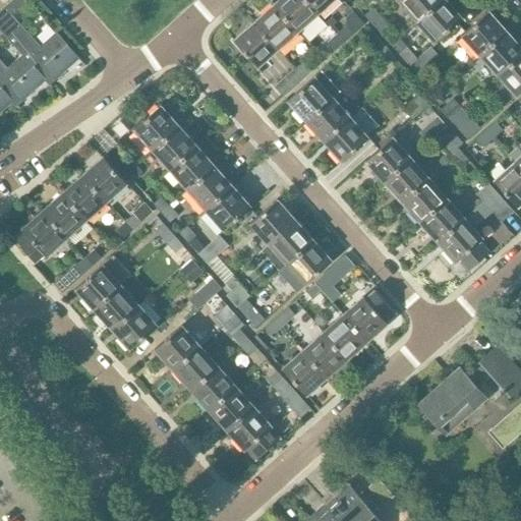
[(84,65),(55,33),(39,46),(10,14),(26,0),(25,0),(11,0),(0,10),(0,29),(52,88),(52,87),(49,83),(77,59),(83,66),(84,65)]
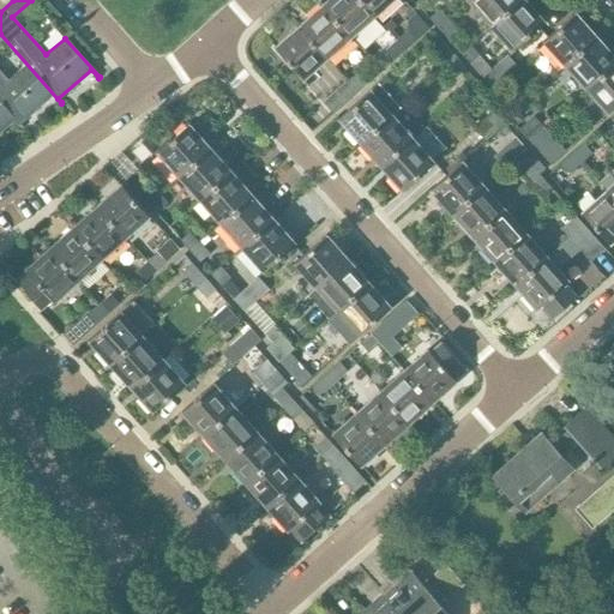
[(360,0),(329,0),(324,6),(351,37),(375,17),(360,0)]
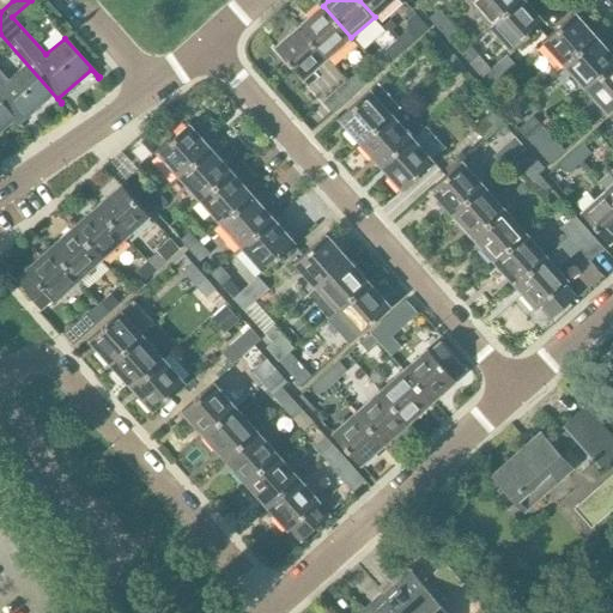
[(359,0),(375,17),(392,0),(359,0)]
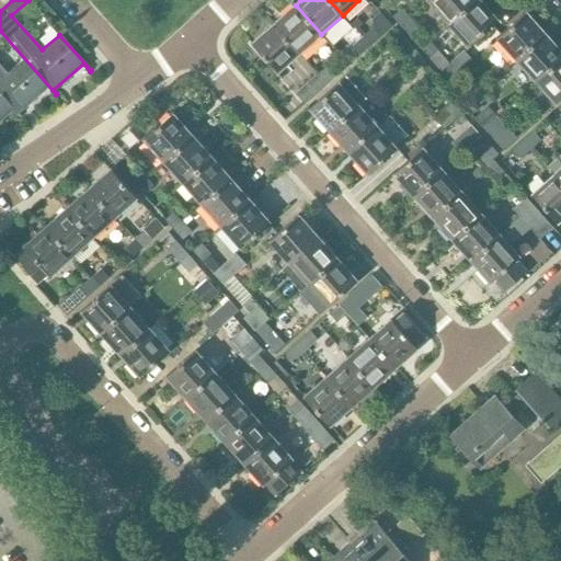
[(476,0),(433,0),(430,2),(449,24),(476,0)]
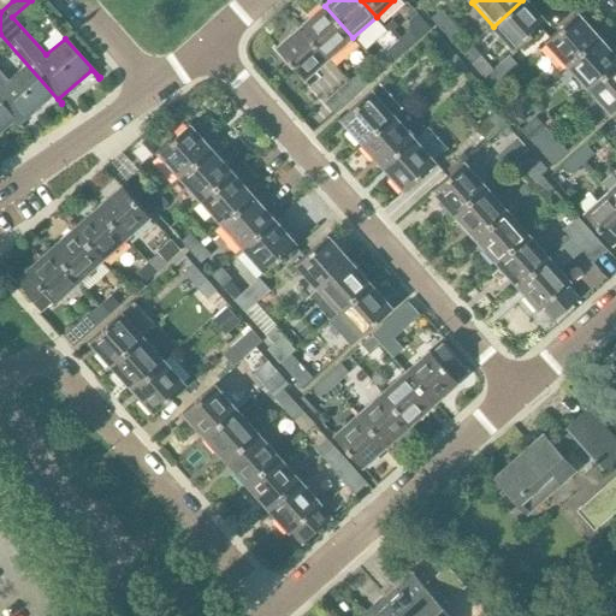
[(526,0),(522,0),(493,27),(515,52),(546,23),(526,0)]
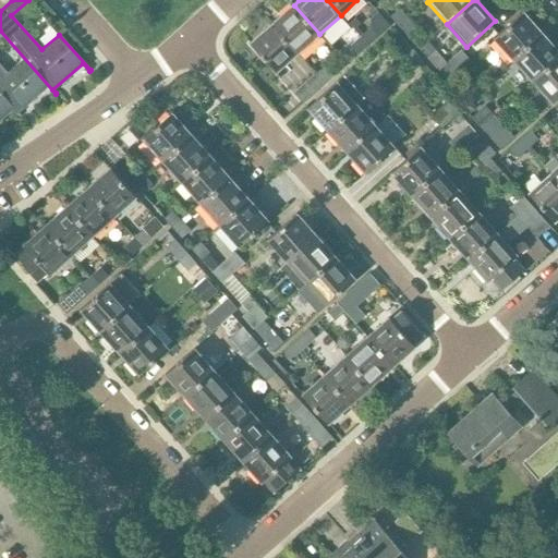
[(298,53),(319,34),(294,5),(273,24),(298,53)]
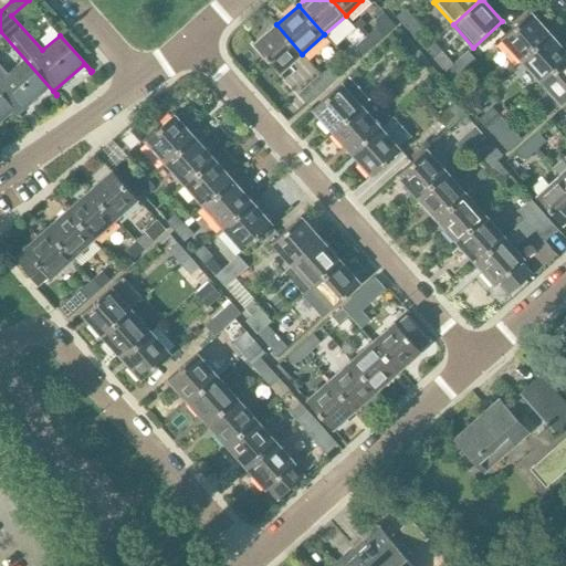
[(405,9),(396,17),(406,28),(415,20),(405,9)]
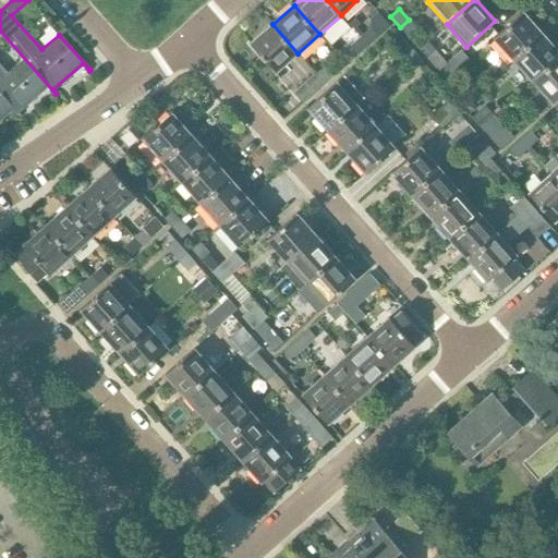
[(514,60),(543,35),(523,12),(495,38),(514,60)]
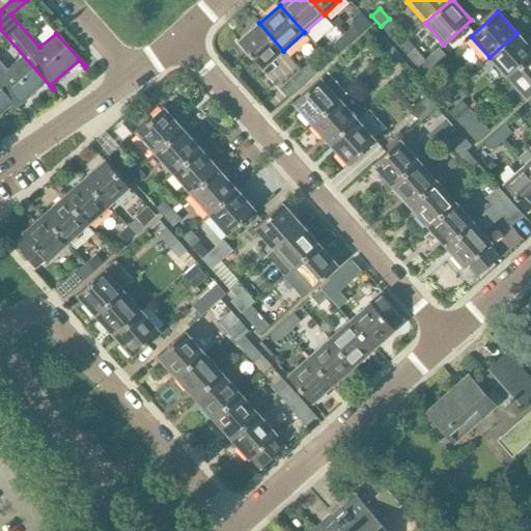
[(390,35),(397,28),(389,19),(381,26),(390,35)]
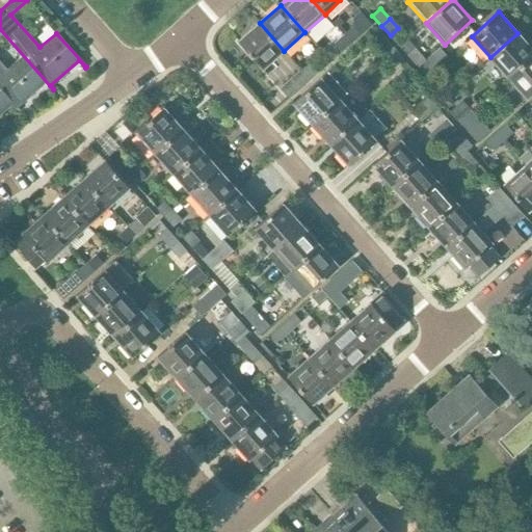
[(284,51),(260,23),(239,42),(264,70),(284,51)]
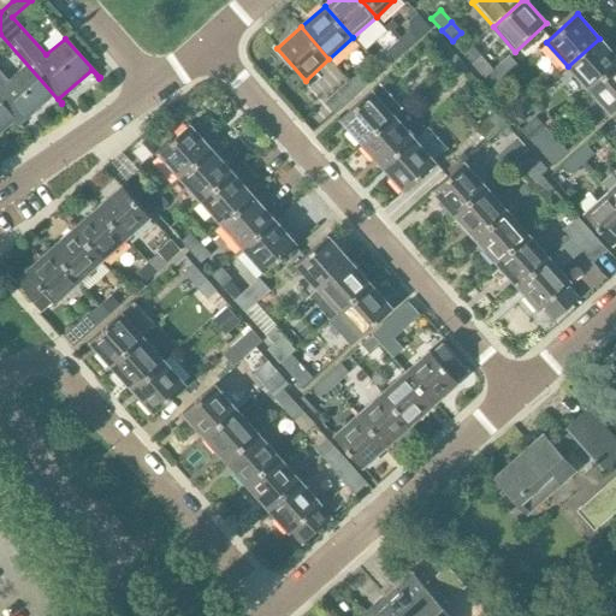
[(419,41),(409,30),(397,40),(407,51),(419,41)]
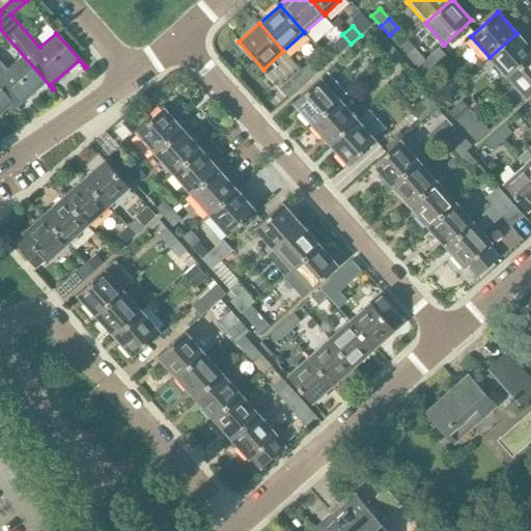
[(0,29),(0,30),(22,55),(6,70),(0,62),(0,88),(20,110),(18,107),(45,82),(52,89),(53,89),(0,29)]
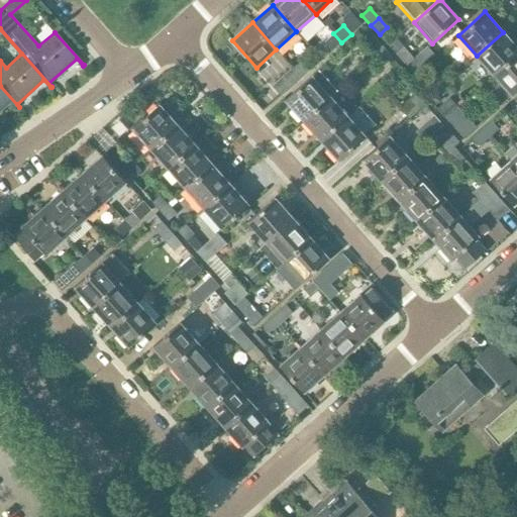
[(516,55),(516,47),(503,32),(477,56),(494,76),(516,55)]
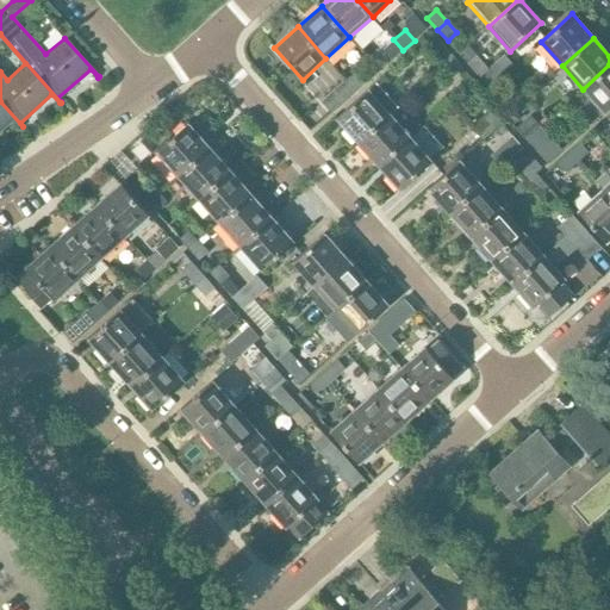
[(383,50),(391,60),(403,50),(393,39),(383,50)]
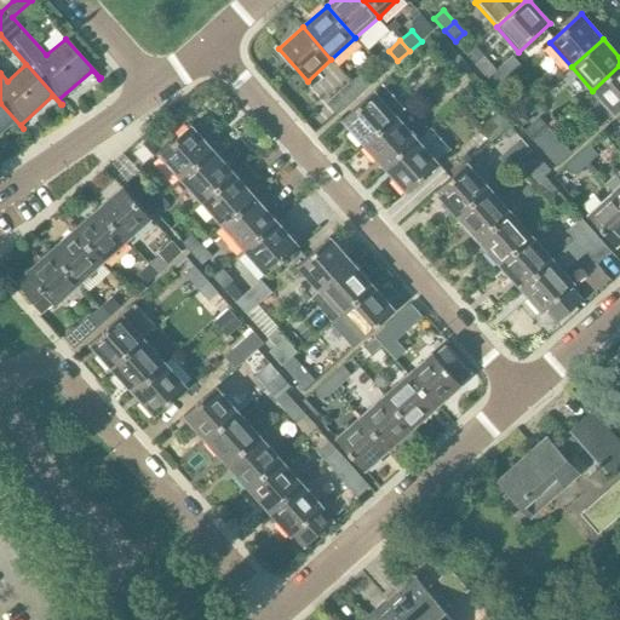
[(484,57),(475,45),(465,53),(475,65),(484,57)]
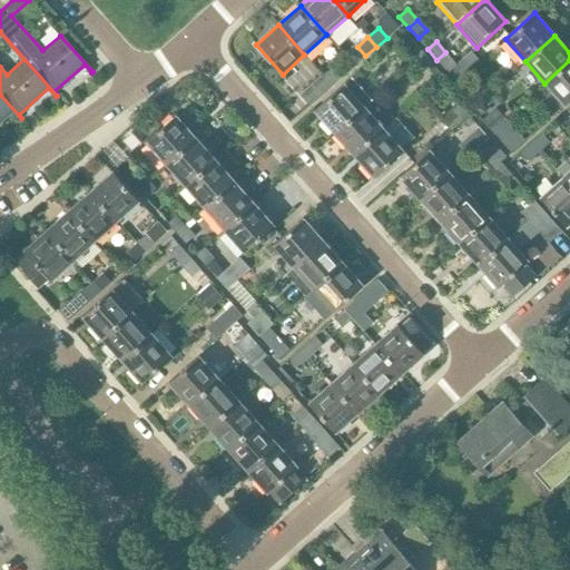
[(414,42),(404,51),(414,64),(424,55),(414,42)]
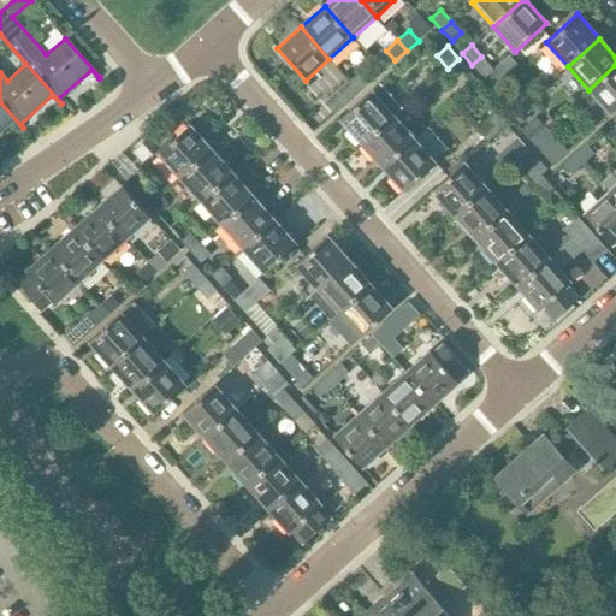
[(384,53),(374,60),(384,71),(392,63),(384,53)]
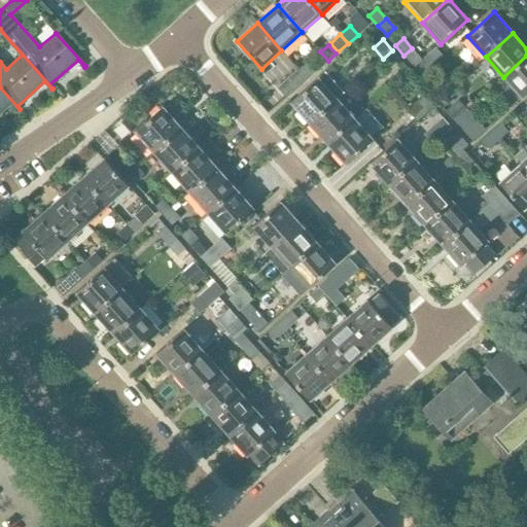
[(435,47),(414,67),(424,78),(446,59),(435,47)]
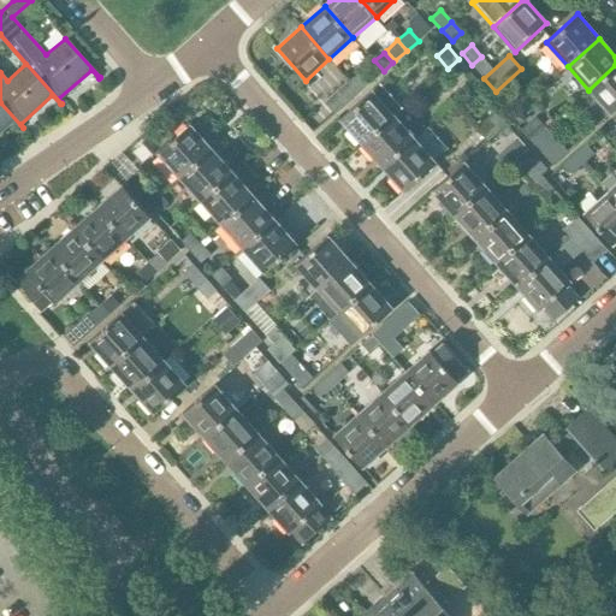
[(457,78),(468,70),(458,59),(448,69),(457,78)]
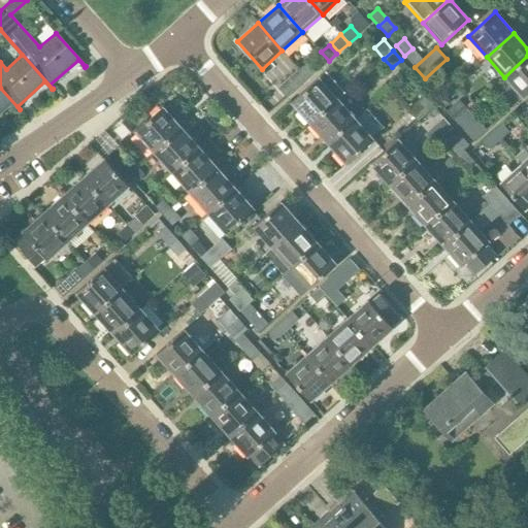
[(527,56),(504,77),(523,98),(527,93),(527,56)]
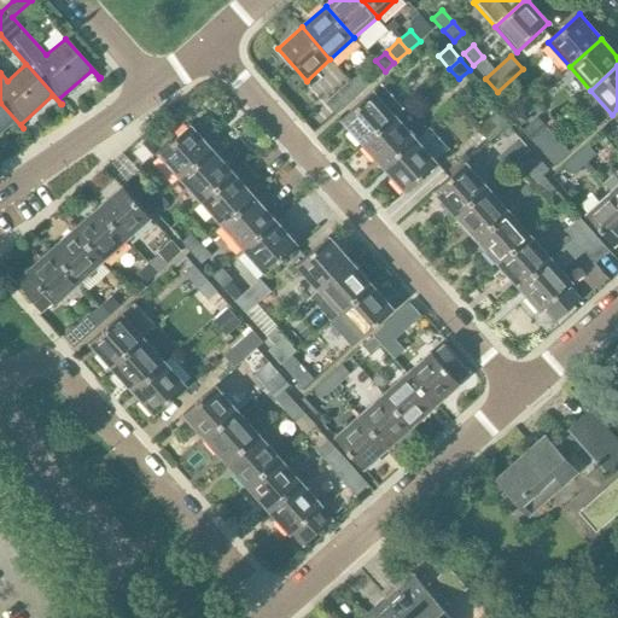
[(350,82),(360,93),(369,86),(360,74),(350,82)]
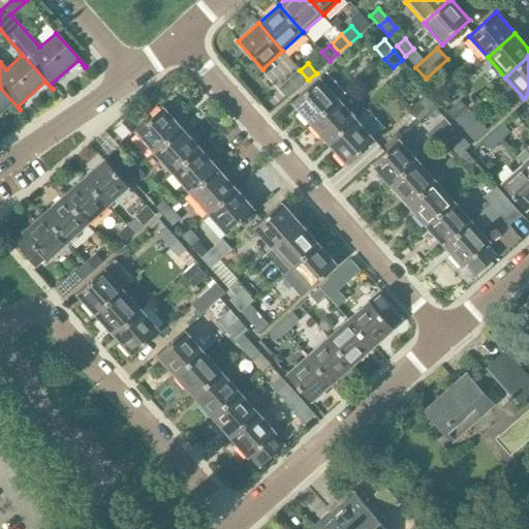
[(308,80),(300,70),(279,89),(287,98),(308,80)]
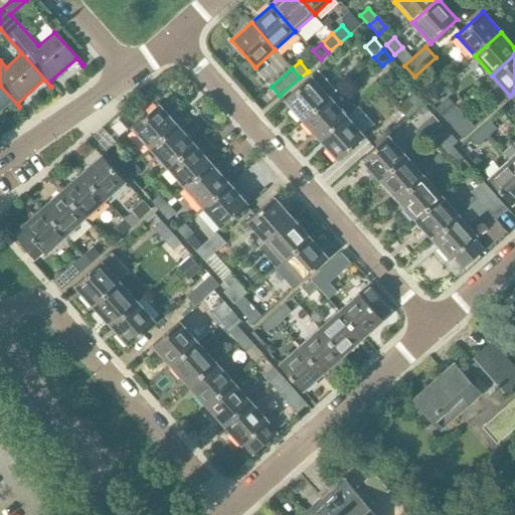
[(302,121),(329,98),(338,90),(320,69),(311,77),(284,101),(302,121)]
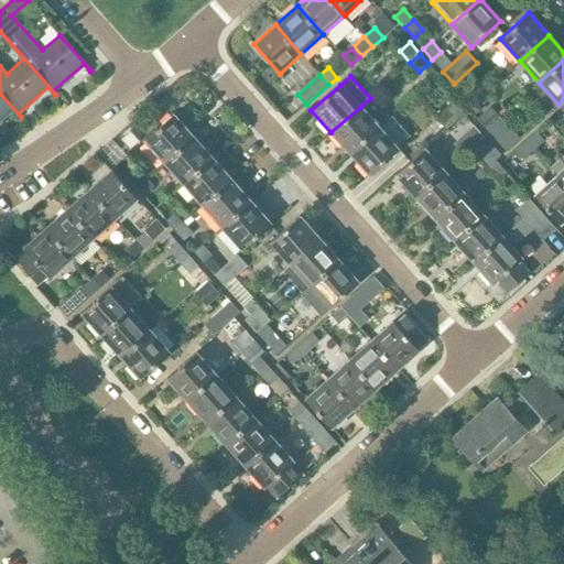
[(0,120),(13,110),(20,118),(21,117),(0,94),(0,120)]
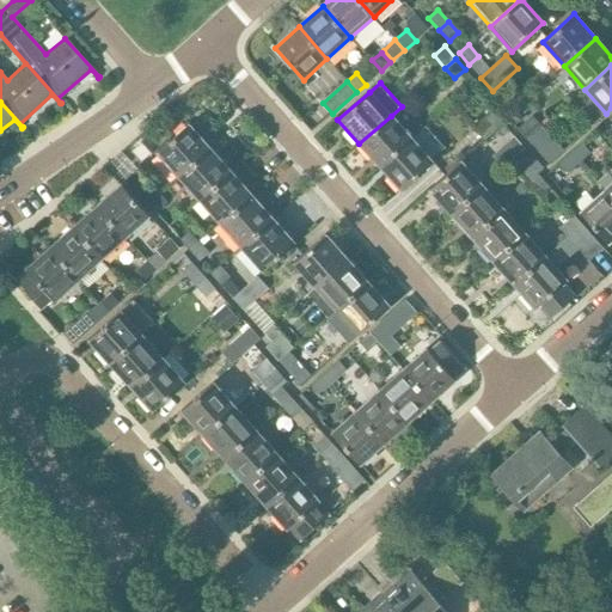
[(483,141),(508,118),(497,106),(472,129),(483,141)]
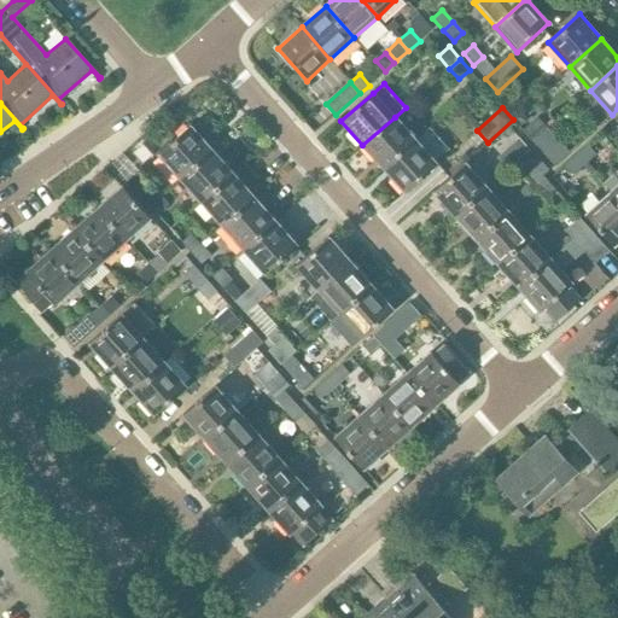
[(415,140),(395,117),(362,145),(384,169),(415,140)]
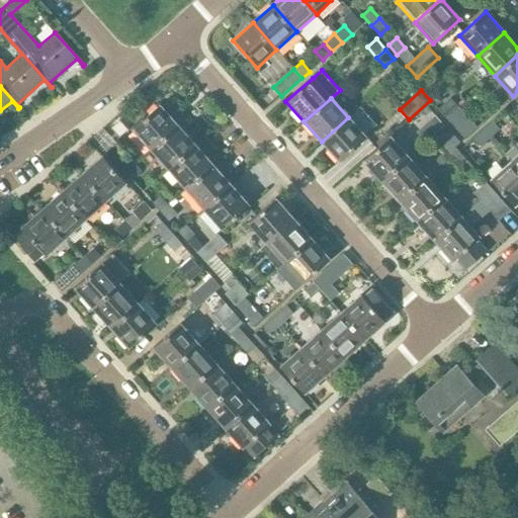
[(450,98),(437,109),(446,119),(459,107),(450,98)]
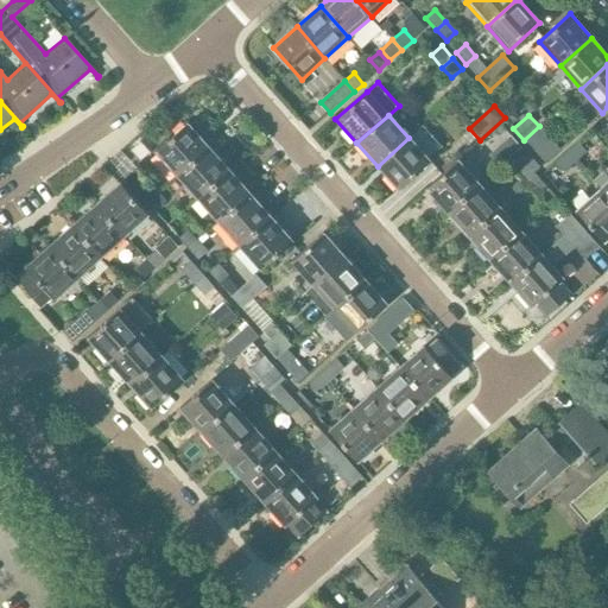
[(177,176),(209,147),(188,125),(156,152),(177,176)]
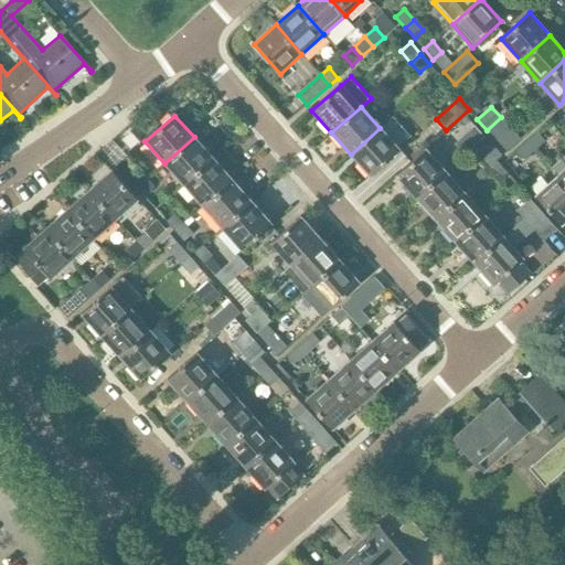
[(505,130),(510,127),(501,117),(487,130),(507,151),(516,142),(505,130)]
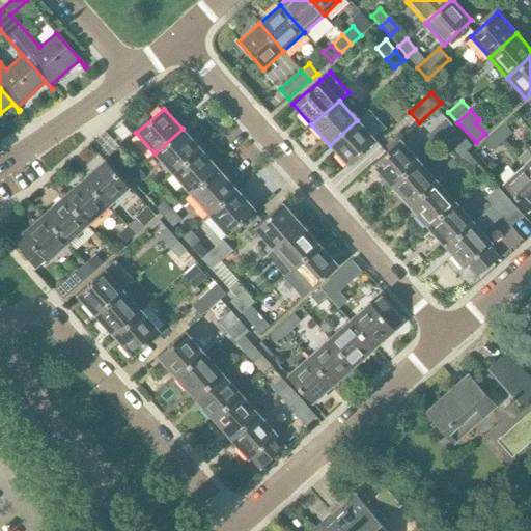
[(357,120),(330,145),(348,166),(375,141),(357,120)]
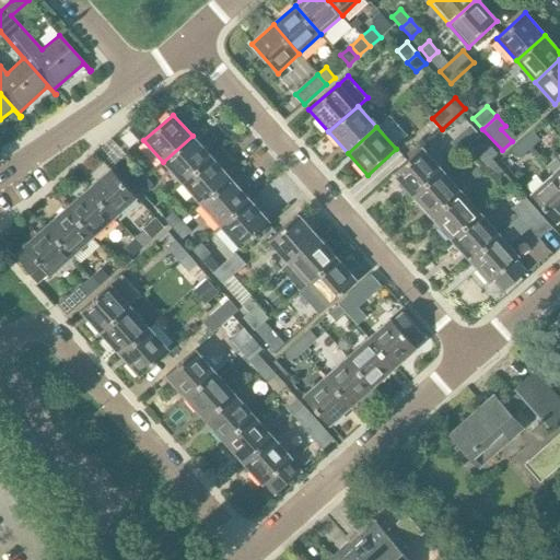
[(475,140),(466,130),(457,138),(467,148),(475,140)]
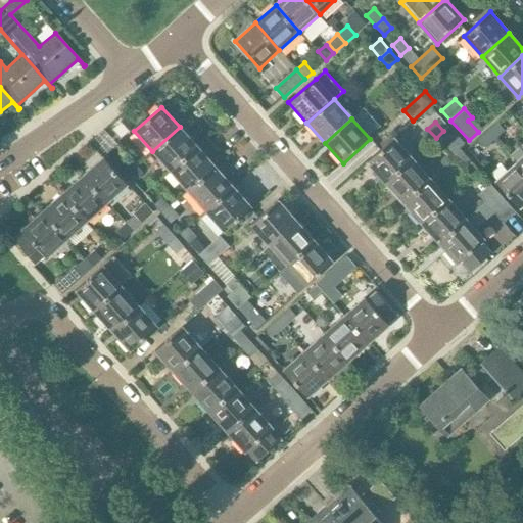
[(505,131),(497,123),(487,131),(495,140),(505,131)]
